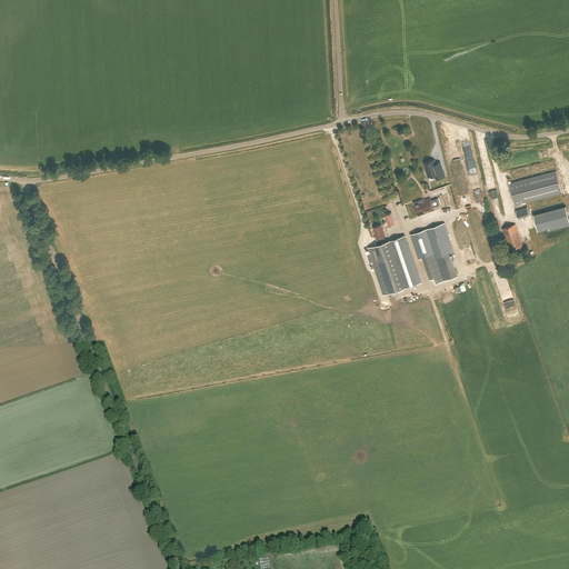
[(460,153),(456,132),(448,133),(452,155),(460,153)]
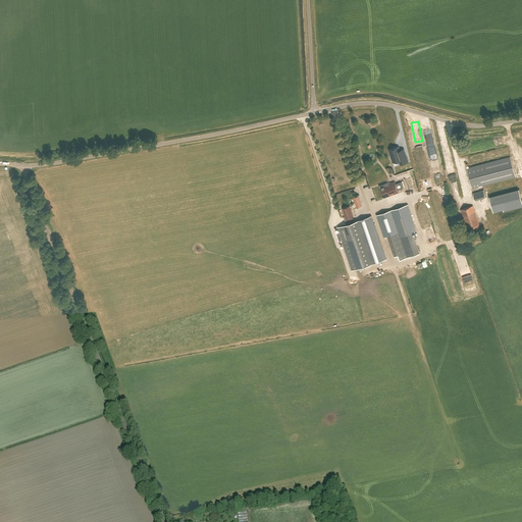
[(401,164),(404,162),(409,161),(406,154),(404,149),(400,150),(399,146),(389,150),(392,156),(390,156),(393,162),(399,160),(401,164)]
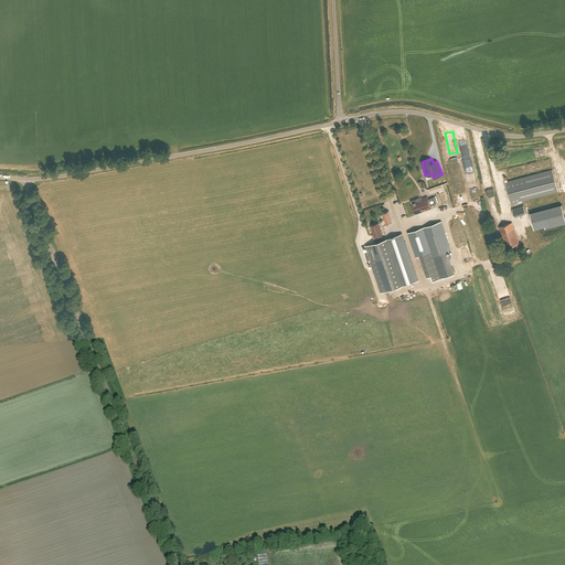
[(511,203),(558,191),(553,169),(505,182),(511,203)]
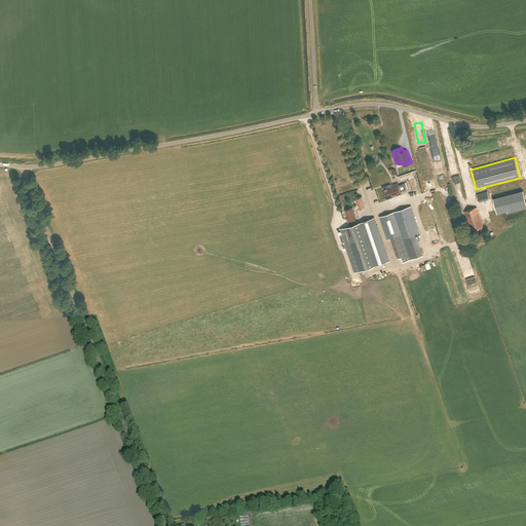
[(422,163),(428,184),(436,182),(430,161),(422,163)]
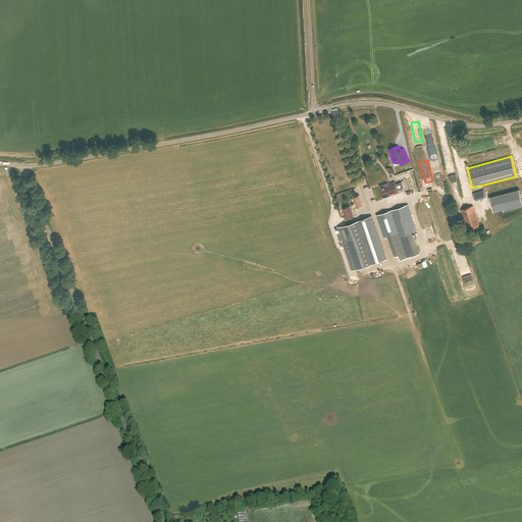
[(415,180),(414,172),(407,173),(408,178),(405,178),(406,183),(415,180)]
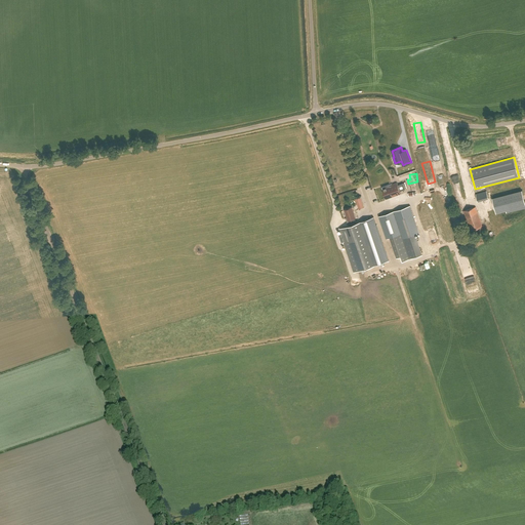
[(397,183),(390,185),(388,186),(387,185),(379,188),(384,201),(392,198),(391,197),(400,194),(397,183)]
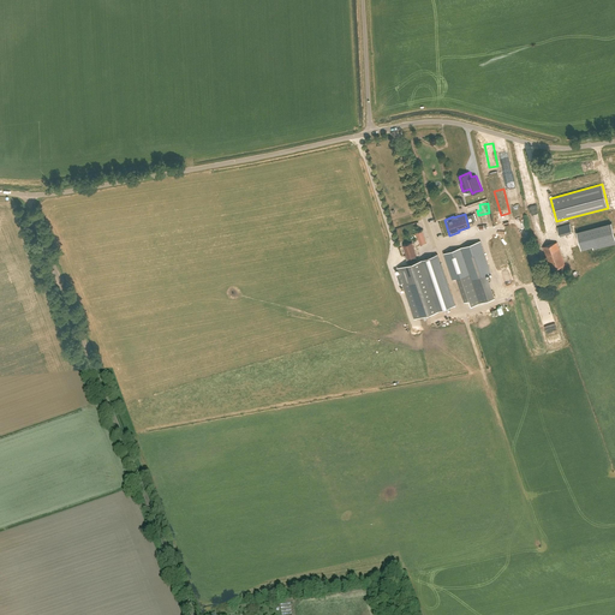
[(573,232),(571,227),(571,224),(557,227),(560,237),(571,233),(573,232)]
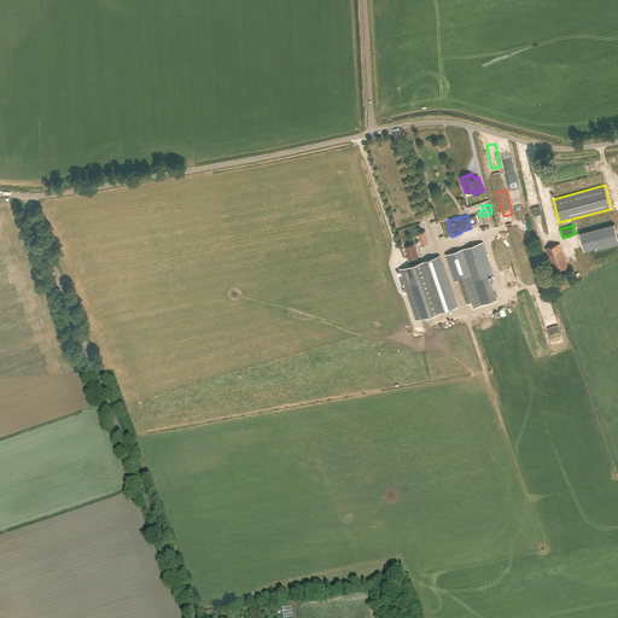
[(617,237),(614,225),(579,233),(584,251),(596,248),(596,250),(617,244),(617,237)]
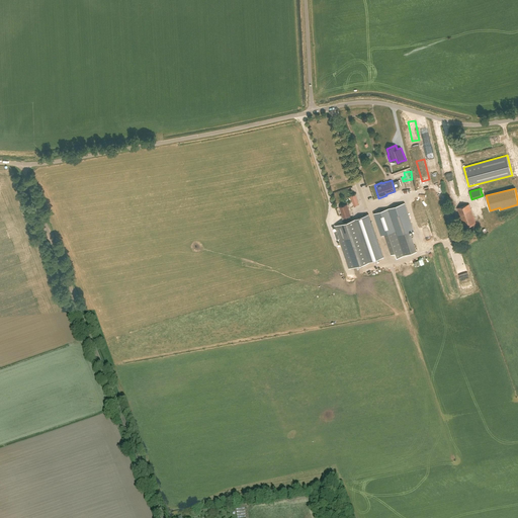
[(398,236),(410,232),(414,230),(408,212),(408,211),(405,202),(374,213),(381,236),(384,234),(392,254),(396,253),(397,258),(404,255),(398,236)]
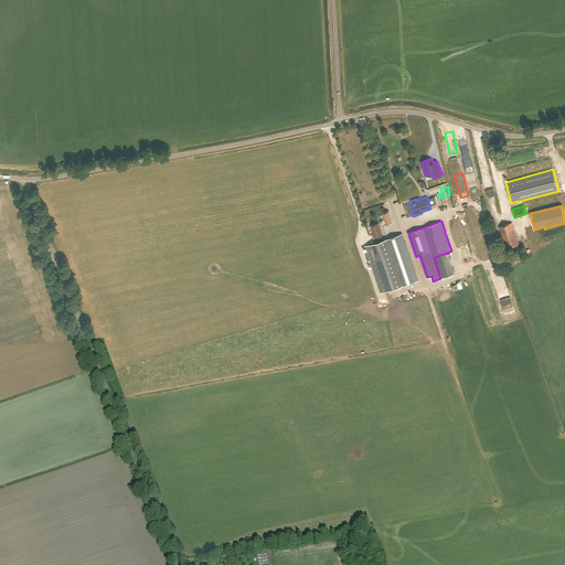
[(508,247),(519,243),(512,222),(499,226),(503,240),(505,238),(508,247)]
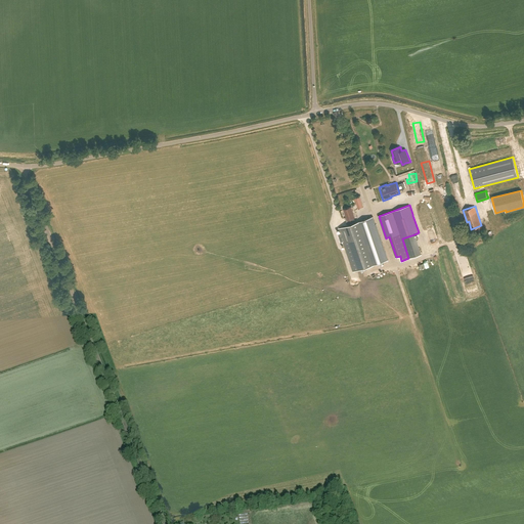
[(353,222),(352,218),(355,217),(351,207),(344,209),(347,219),(346,220),(347,224),(353,222)]
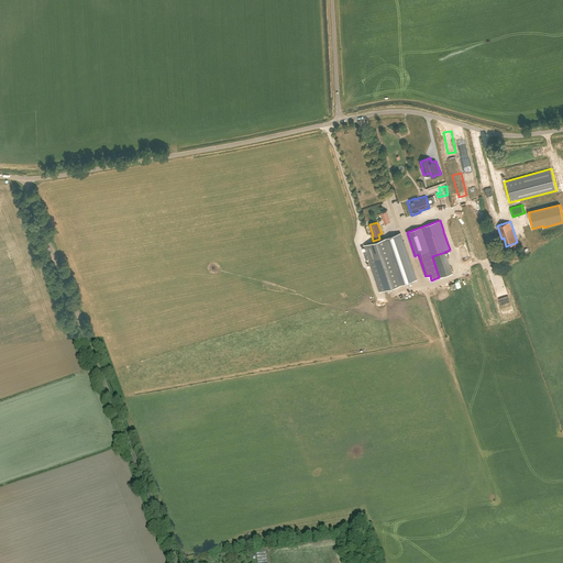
[(379,291),(416,279),(404,241),(403,241),(400,233),(364,245),(379,291)]
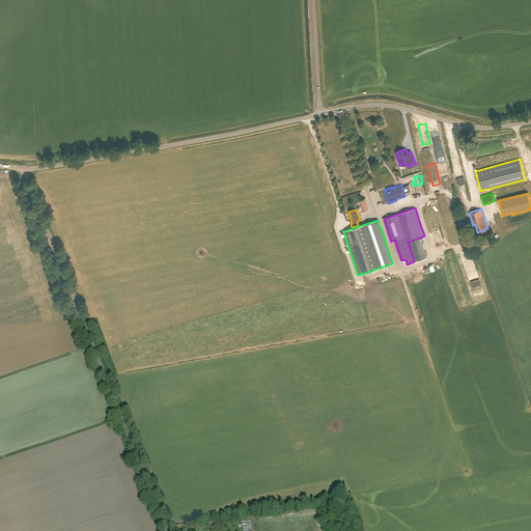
[(396,298),(399,307),(407,305),(403,295),(396,298)]
